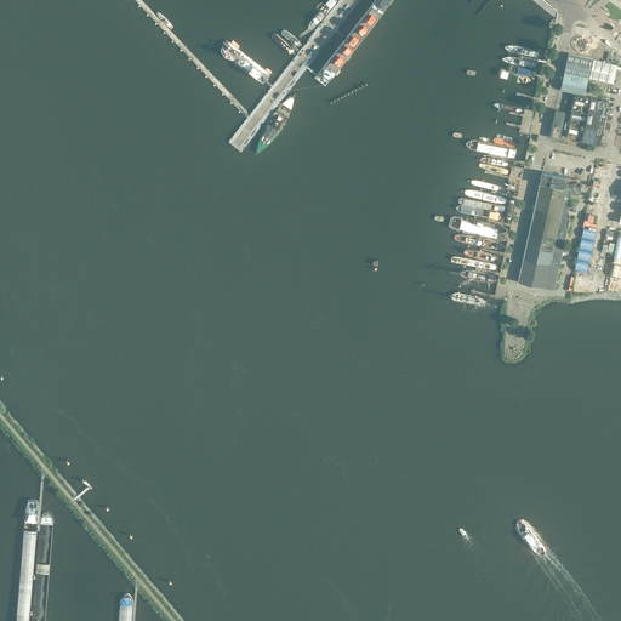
[(319,26),(336,4),(336,3),(336,1),(336,0),(328,0),(313,21),(312,22),(312,23),(311,24),(311,26),(311,27),(311,28),(311,29),(312,29),(313,29),(314,29),(315,28),(317,28),(317,27),(318,27),(319,26)]
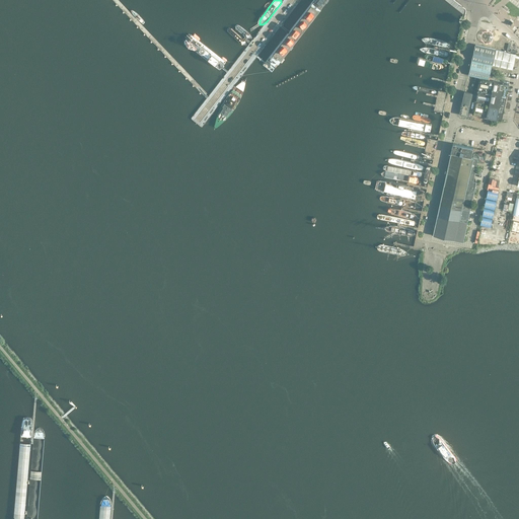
[(263,66),(272,73),(328,0),(314,0),(289,32),(263,66)]
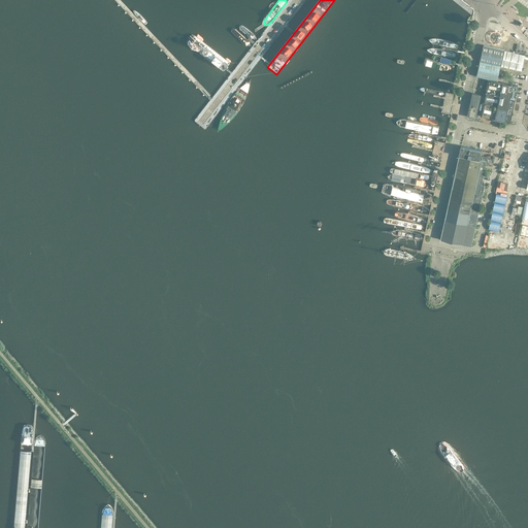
[(497,81),(504,50),(484,45),(476,76),(489,78),(486,93),(494,95),(497,81)]
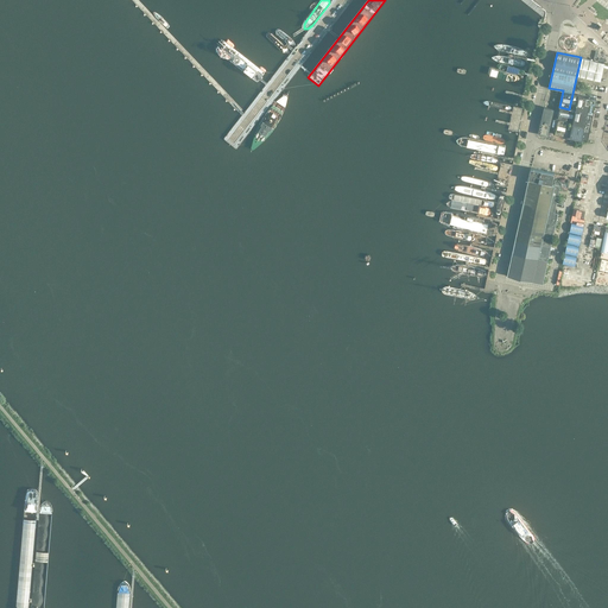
[(600,81),(603,65),(605,63),(581,58),(577,76),(600,81)]
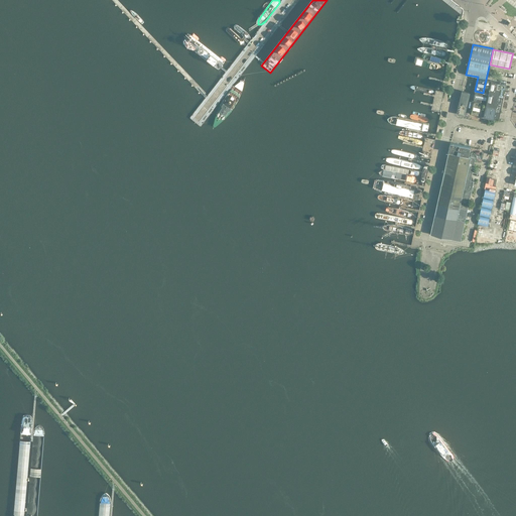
[(489,94),(492,81),(486,80),(483,93),(489,94)]
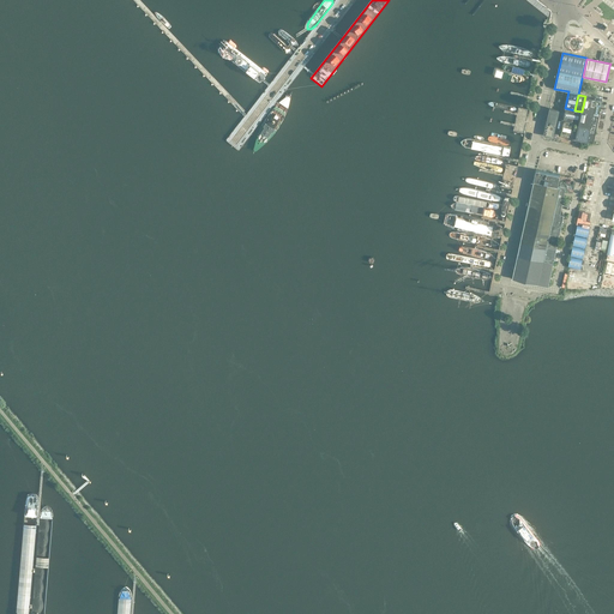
[(600,115),(602,100),(585,96),(582,112),(600,115)]
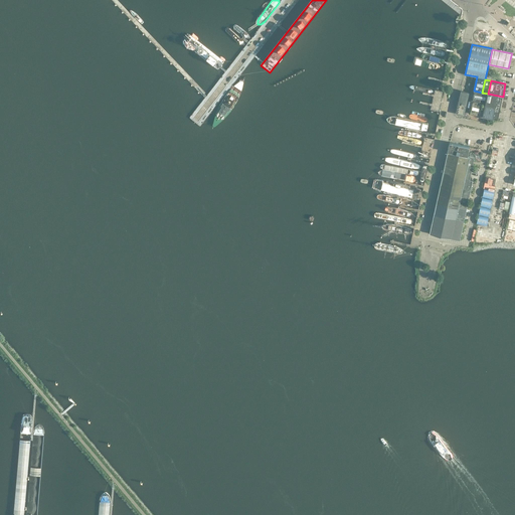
[(464,115),(469,93),(461,91),(457,114),(464,115)]
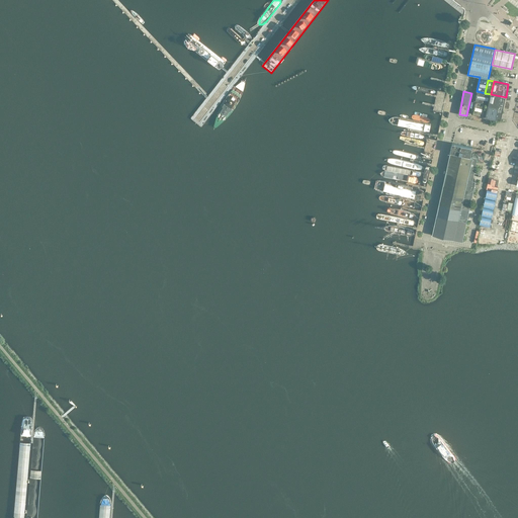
[(503,109),(506,97),(491,94),(485,93),(477,91),(473,103),(503,109)]
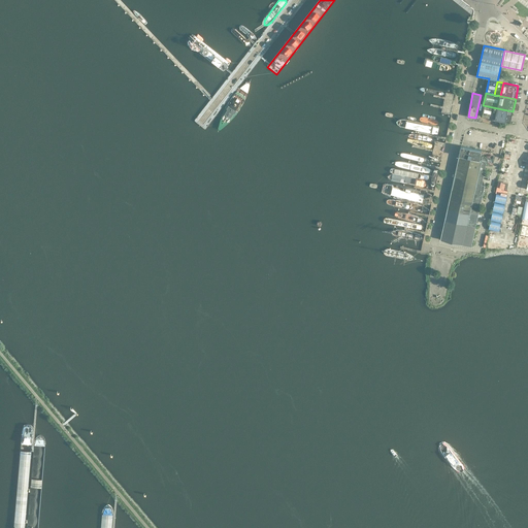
[(510,123),(513,111),(483,105),(481,116),(510,123)]
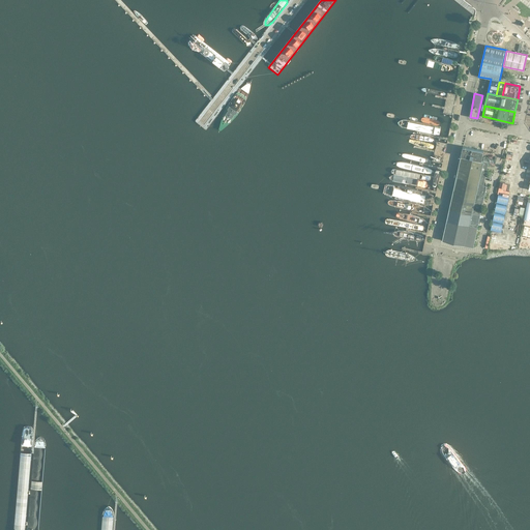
[(401,127),(406,128),(421,133),(439,136),(441,127),(407,120),(404,120),(402,120),(400,121),(398,123),(399,125),(401,127)]
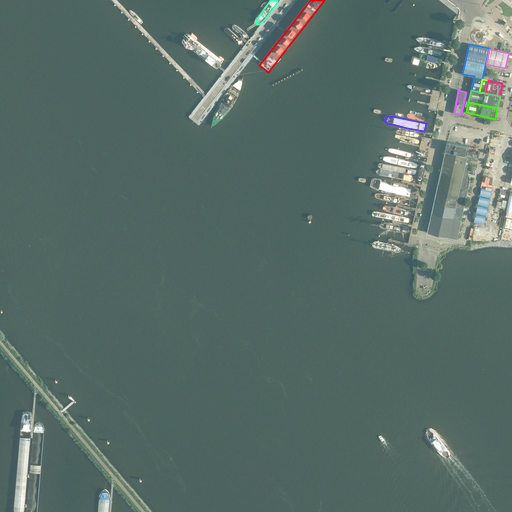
[(445,151),(465,155),(467,146),(447,141),(445,151)]
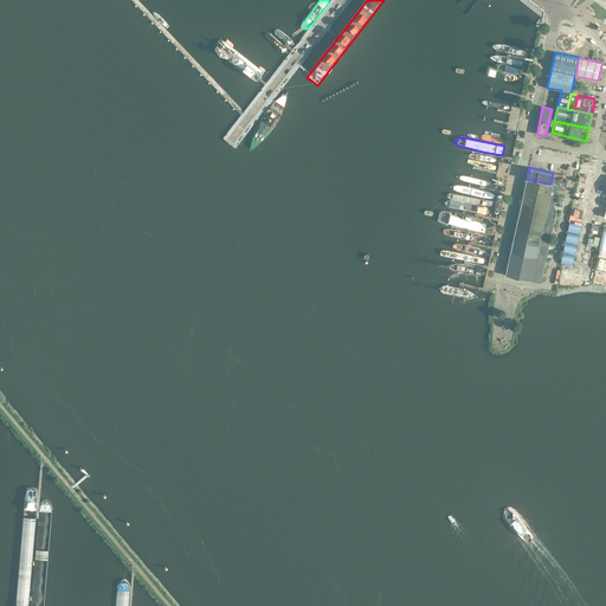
[(555,199),(559,186),(550,184),(527,179),(523,192),(555,199)]
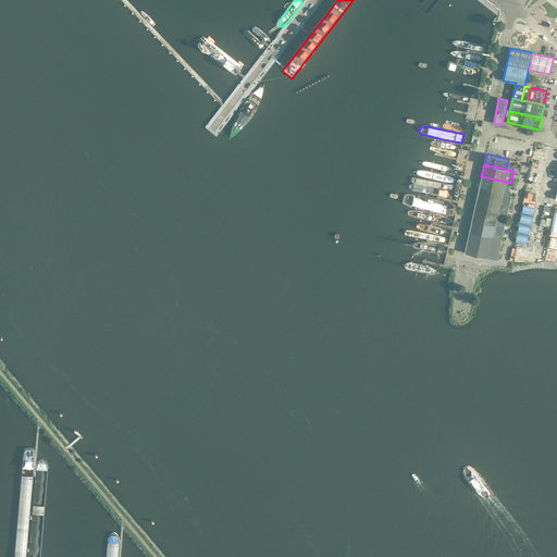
[(508,195),(510,185),(510,183),(481,176),(479,188),(508,195)]
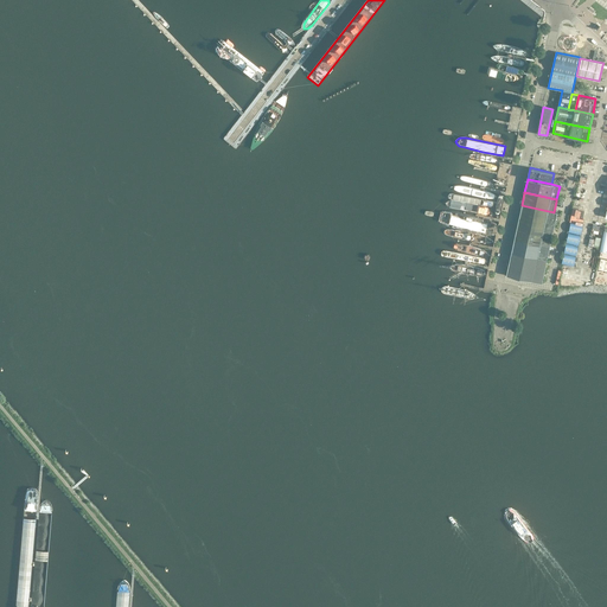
[(555,224),(557,212),(554,212),(522,205),(519,217),(555,224)]
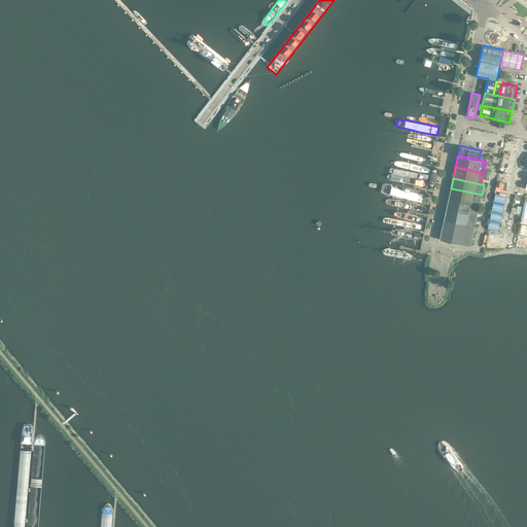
[(384,184),(382,196),(393,199),(419,205),(430,206),(432,196),(421,191),(395,185),(384,184)]
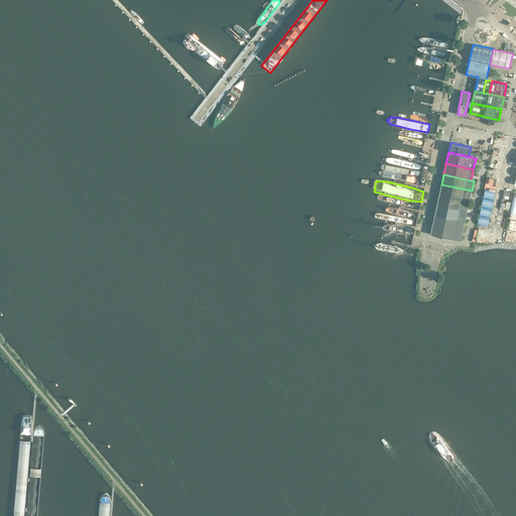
[(470,201),(472,190),(441,184),(439,195),(470,201)]
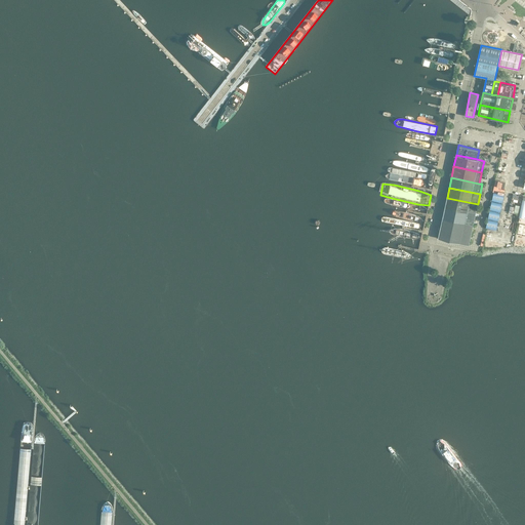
[(493,193),(491,201),(502,203),(503,195),(493,193)]
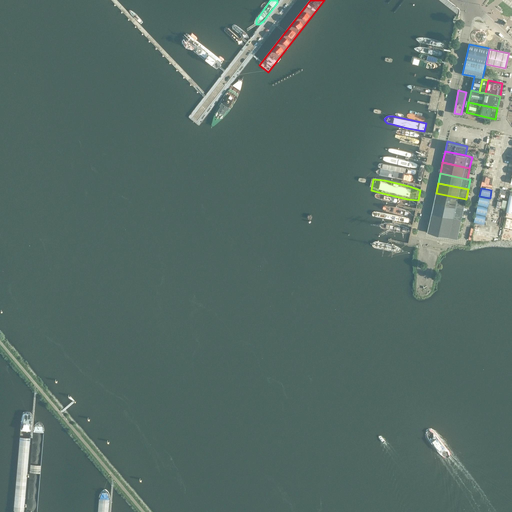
[(464,209),(466,199),(436,193),(433,202),(464,209)]
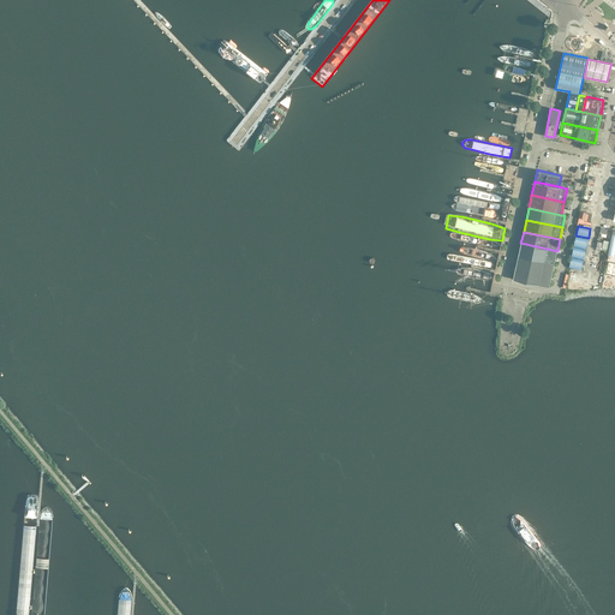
[(575,237),(573,245),(586,249),(587,239),(575,237)]
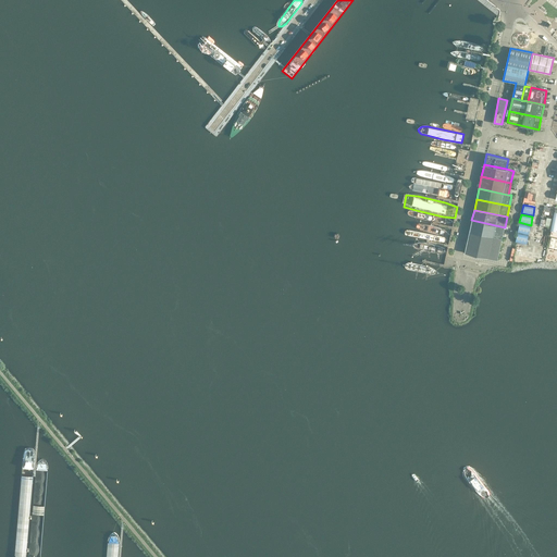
[(502,238),(505,227),(471,220),(469,231),(502,238)]
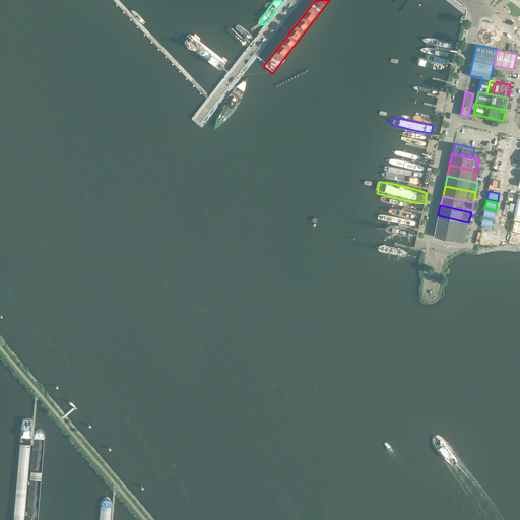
[(482,217),(481,225),(492,228),(494,220),(494,218),(496,211),(484,208),(483,216),(482,217)]
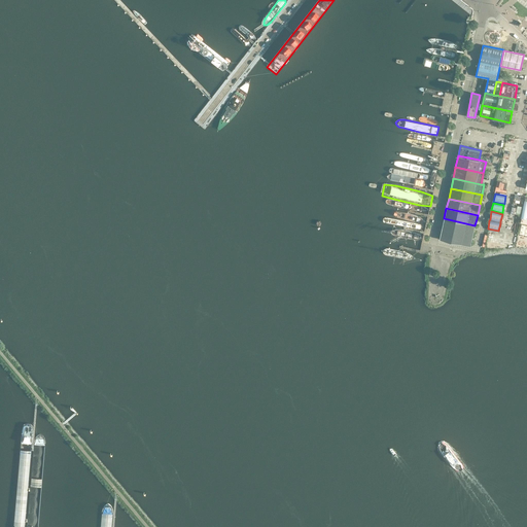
[(472,236),(475,225),(444,218),(442,229),(472,236)]
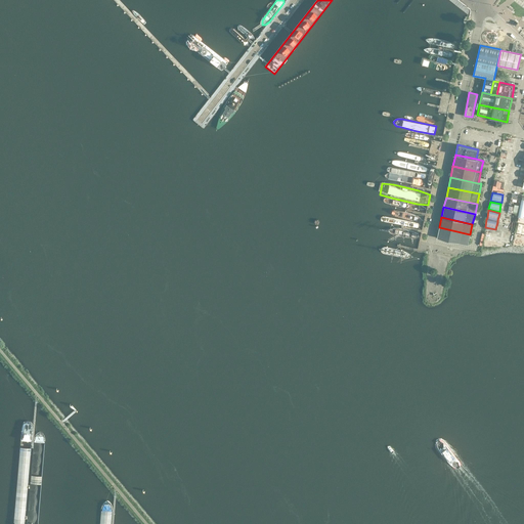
[(468,245),(470,234),(439,227),(437,237),(468,245)]
